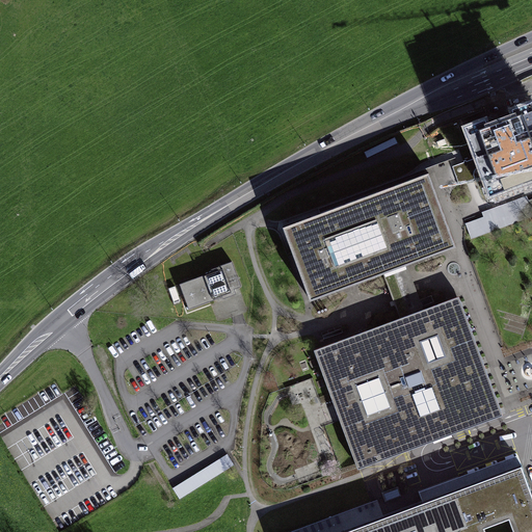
[(488,127),(485,120),(470,126),(471,127),(468,128),(484,174),(482,175),(484,179),(488,190),(489,190),(490,193),(531,177),(531,106),(531,104),(528,105),(528,104),(512,109),(515,117),(488,127)]
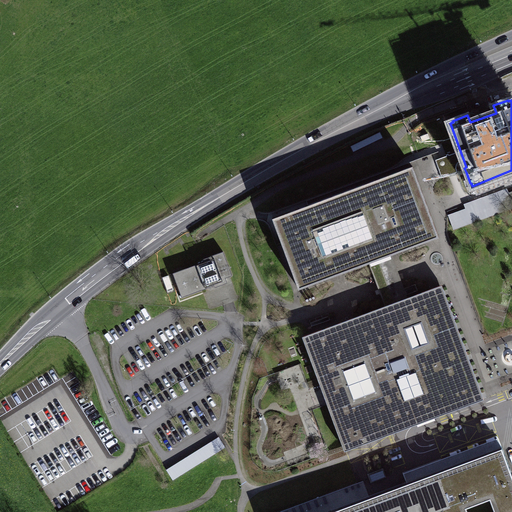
[(413,167),(273,218),(299,289),(369,263),(380,259),(439,237),(413,167)]
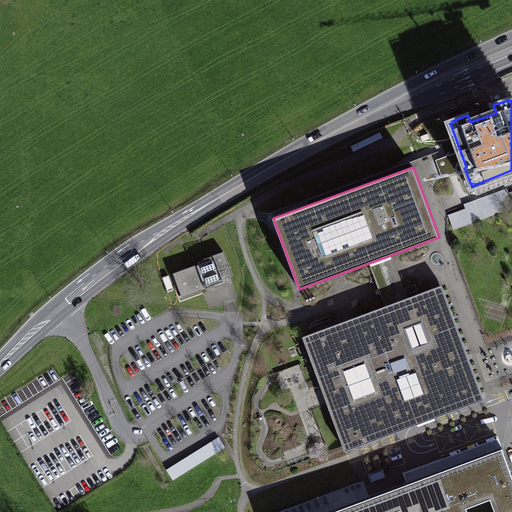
[(498,193),(463,204),(465,209),(449,214),(454,229),(504,213),(498,193)]
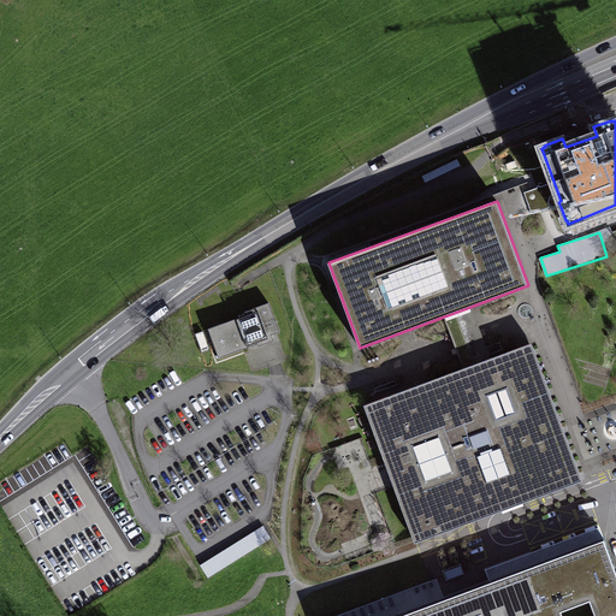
[(249,319),(214,330),(223,359),(274,341),(272,333),(279,331),(271,306),(248,313),(249,319)]
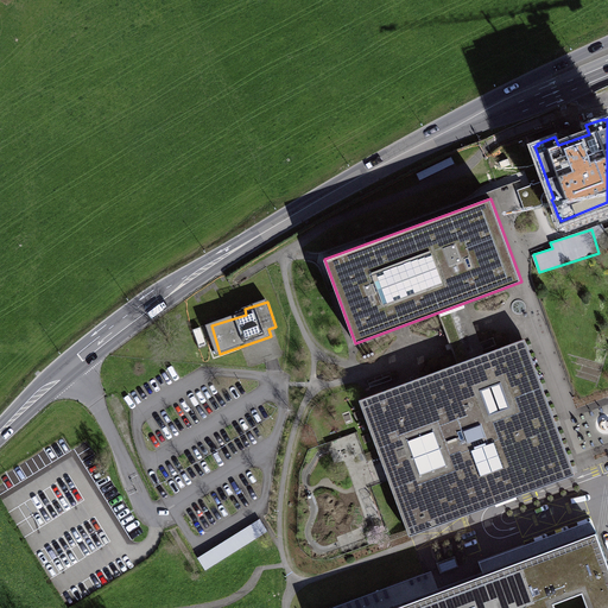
[(457,363),(359,400),(380,457),(398,451),(399,456),(406,455),(411,469),(388,479),(410,536),(575,474),(553,417),(531,425),(527,418),(537,415),(532,401),(546,396),(525,339),(470,359),(457,363)]
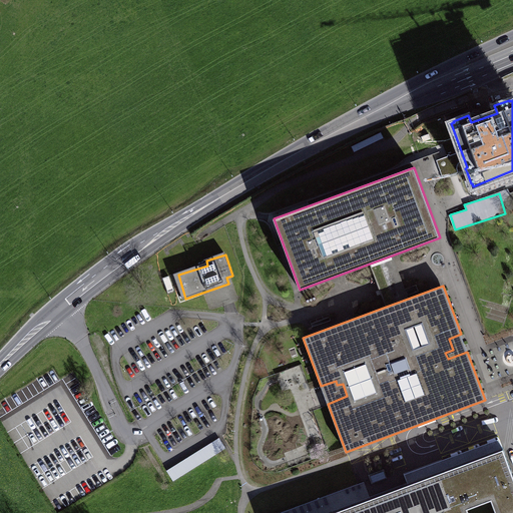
[(166,465),(172,476),(227,450),(221,438),(166,465)]
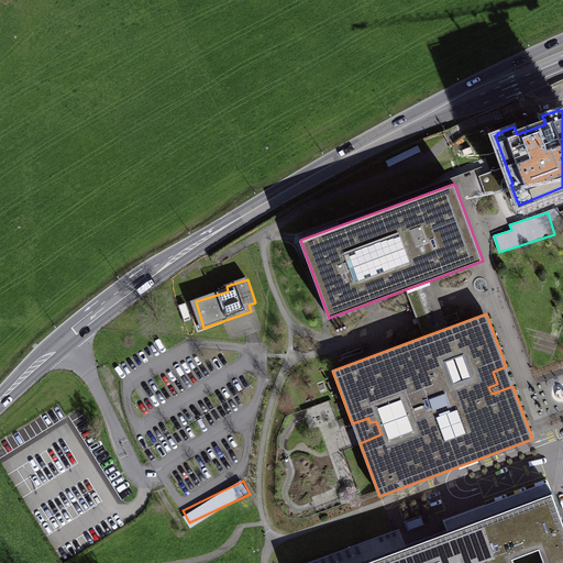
[(562,562),(562,521),(552,492),(488,516),(485,505),(450,518),(443,520),(448,532),(393,554),(367,562),(562,562)]
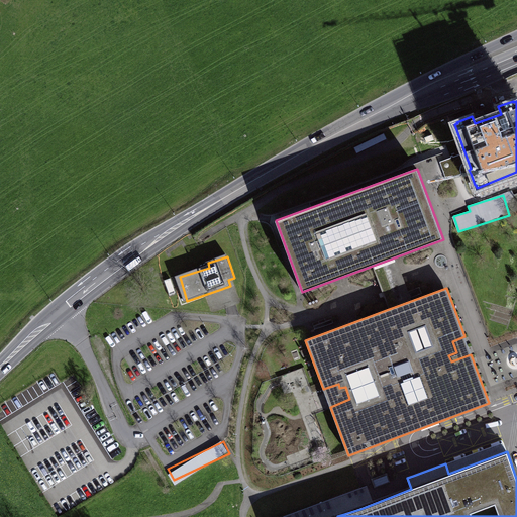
[(337,516),(360,509),(354,493),(288,516),(337,516)]
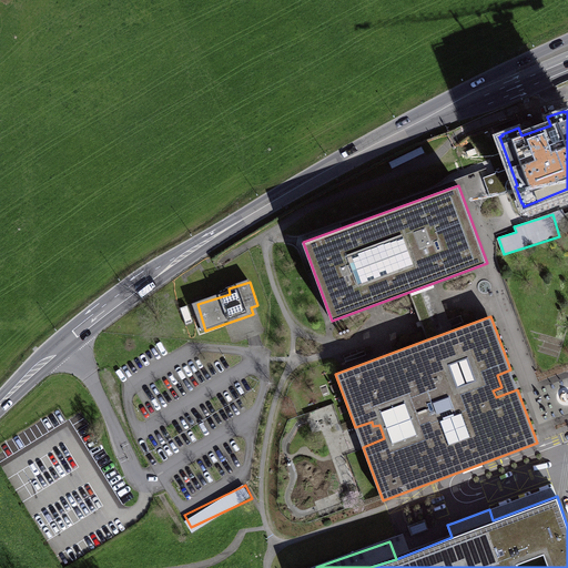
All buildings are outlined.
